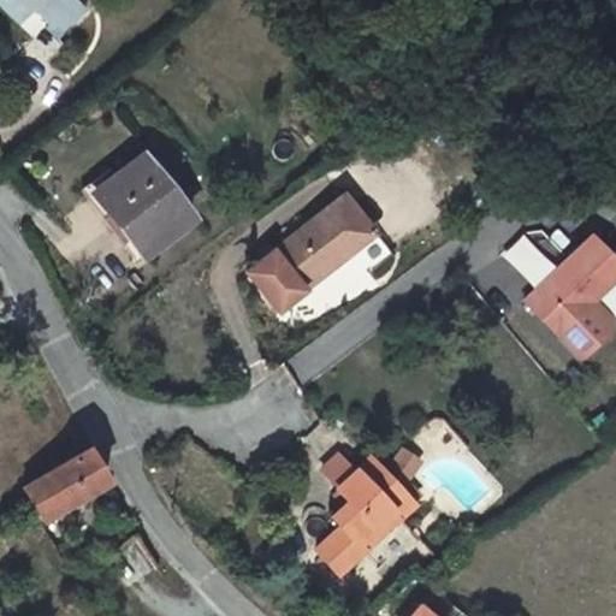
[(0,0),(0,5),(34,39),(45,28),(58,41),(87,11),(76,0),(0,0)]
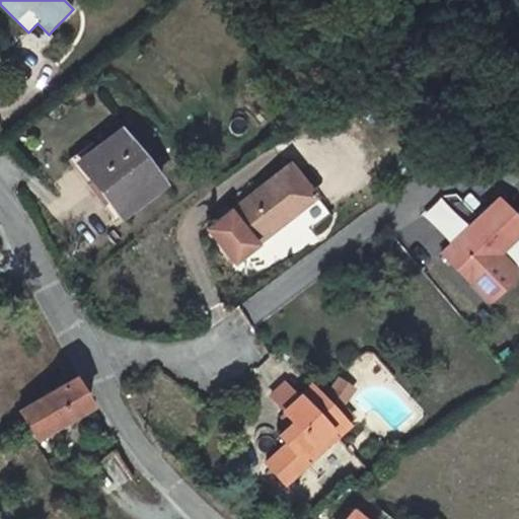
[(120,132),(79,164),(121,216),(161,183),(120,132)]
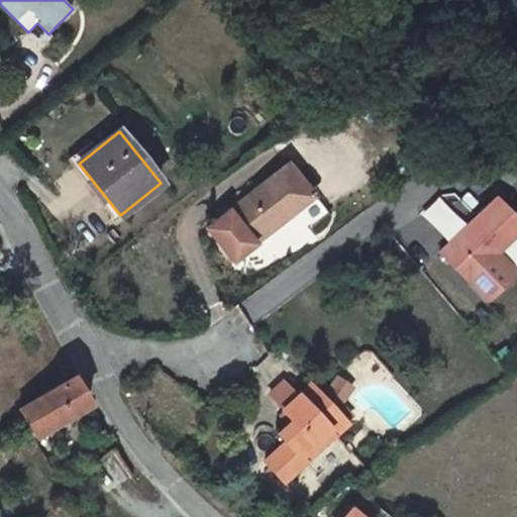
[(315,195),(288,163),(207,228),(234,262),(255,243),(251,238),(293,205),(297,210),(315,195)]
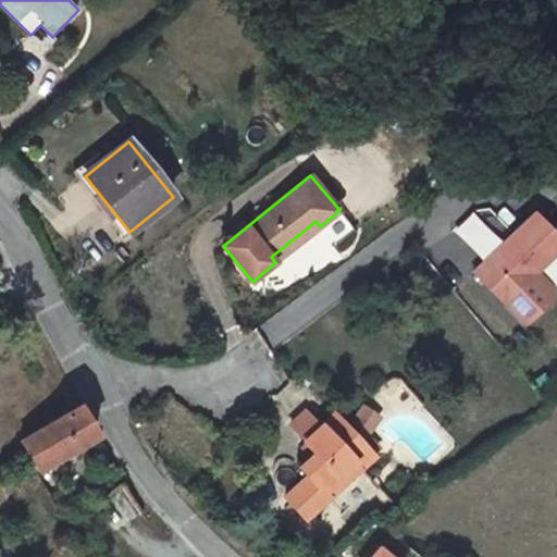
[(355,230),(339,210),(320,226),(335,245),(355,230)]
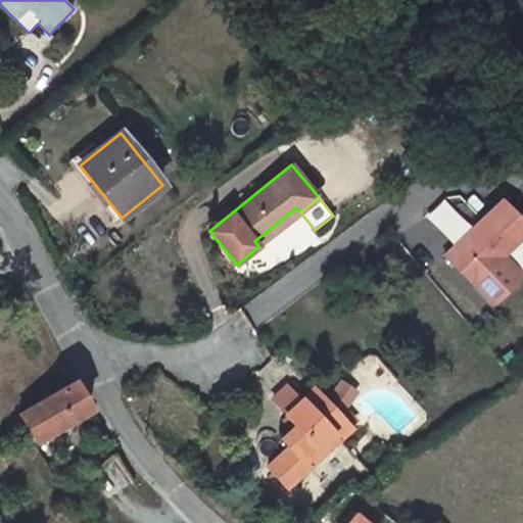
[(518,270),(504,255),(522,236),(522,222),(502,200),(445,256),(494,305),(516,283),(515,273),(518,270)]
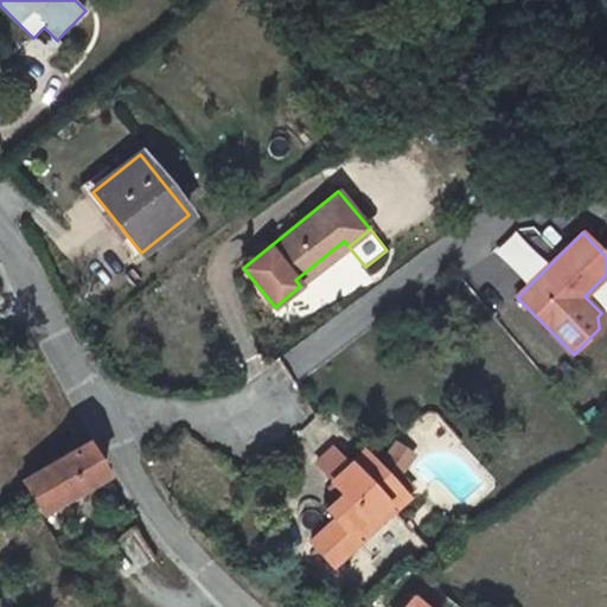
[(344,241),(295,280),(300,286),(349,247),(344,241)]
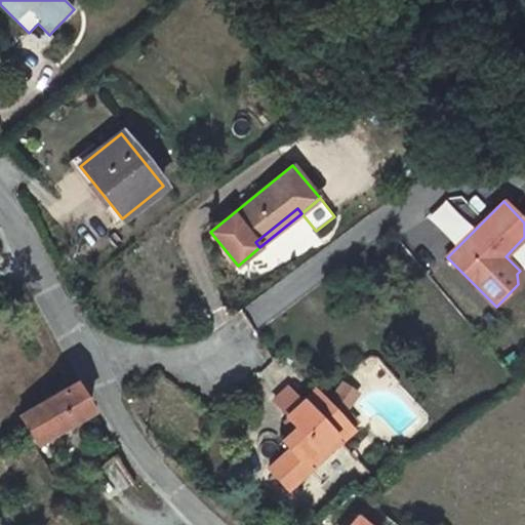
[(35,445),(91,410),(74,382),(18,415),(35,445)]
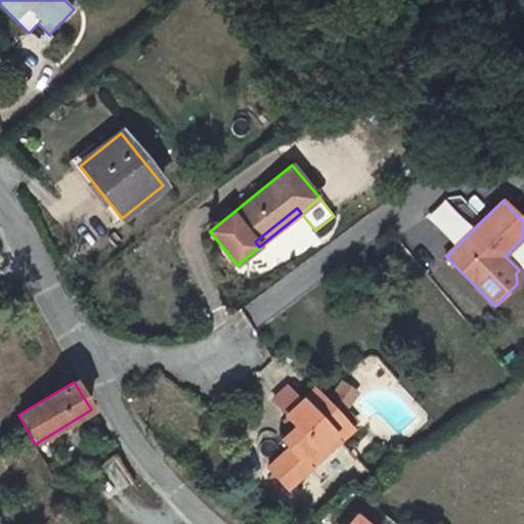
[(343,383),(330,404),(351,427),(357,421),(346,409),(357,393),(343,383)]
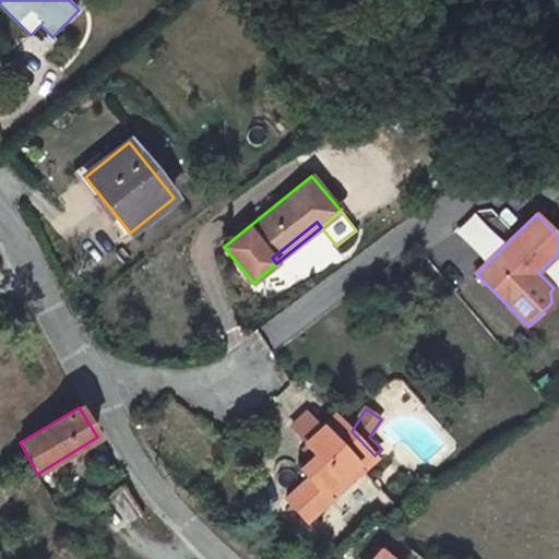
[(295,424),(310,440),(323,427),(309,411),(295,424)]
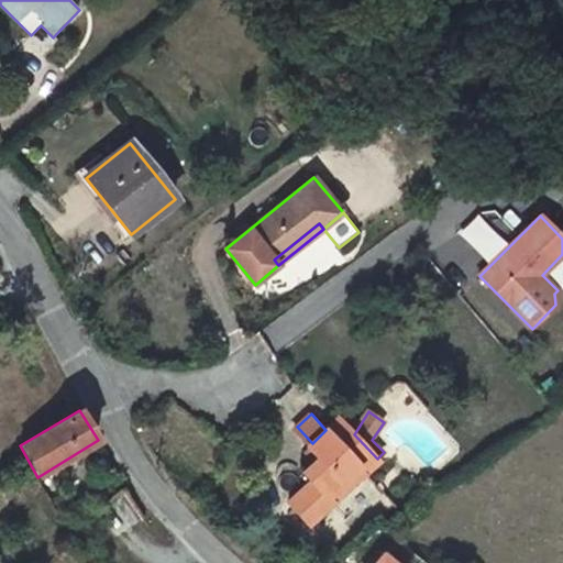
[(289,503),(310,525),(333,504),(328,497),(360,468),(365,475),(379,461),(377,459),(354,434),(339,418),(326,430),(312,443),(308,446),(319,459),(304,473),(311,482),(289,503)]
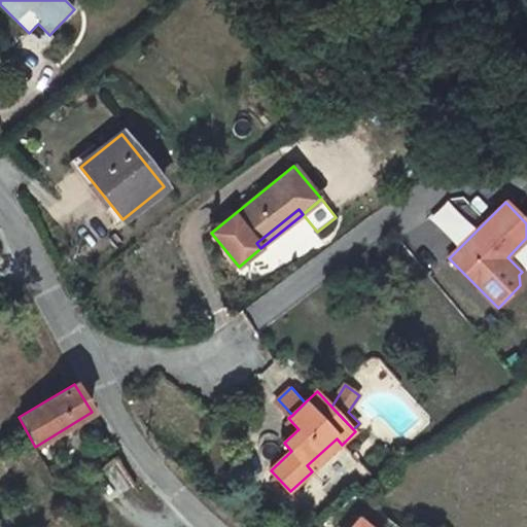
[(337,438),(307,465),(312,471),(342,445),(337,438)]
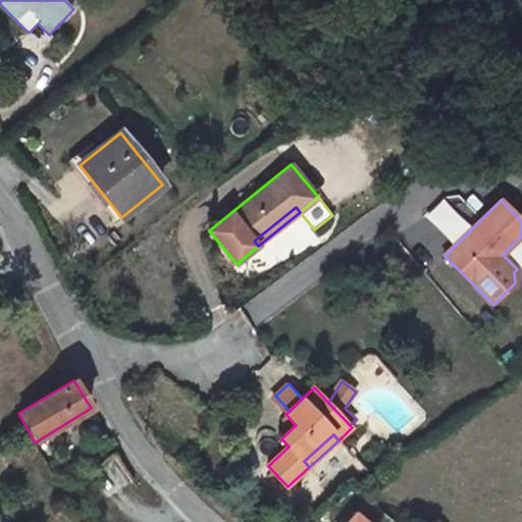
[(93,468),(111,494),(133,480),(113,453),(93,468)]
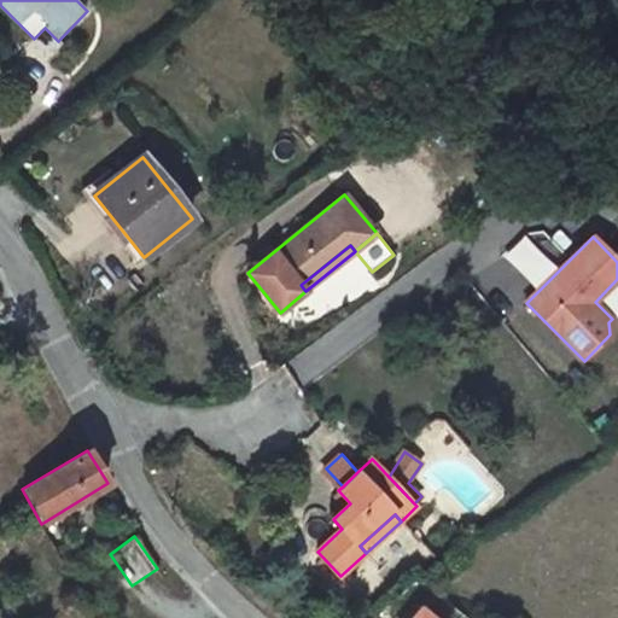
[(431,617),(417,605),(404,617),(431,617)]
